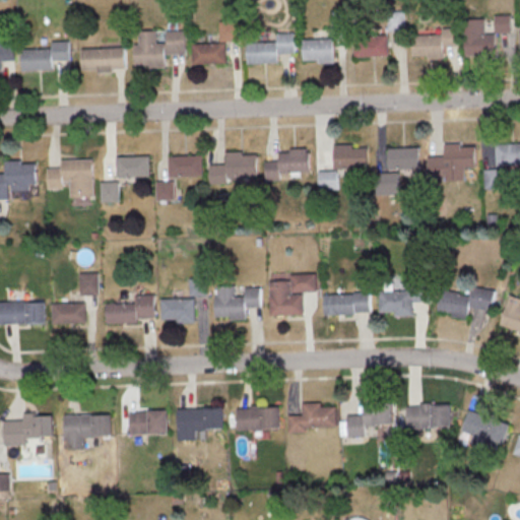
[(334,37),(349,36),(348,10),(333,10),(334,37)]
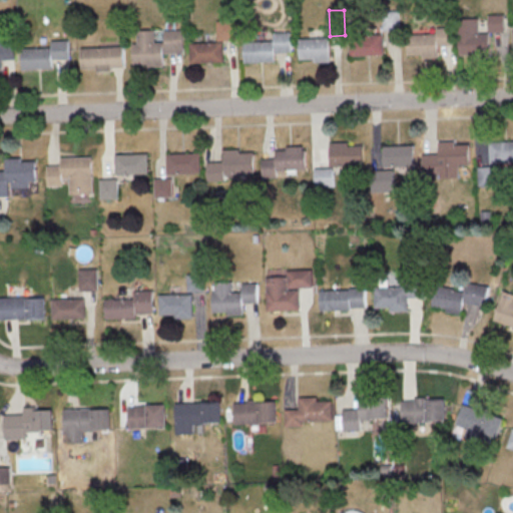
[(399,10),(384,10),(385,30),(400,29),(399,10)]
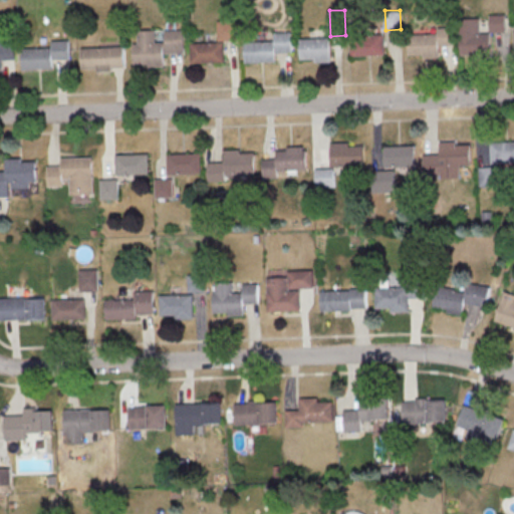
[(506,31),(506,14),(490,13),(490,31),(506,31)]
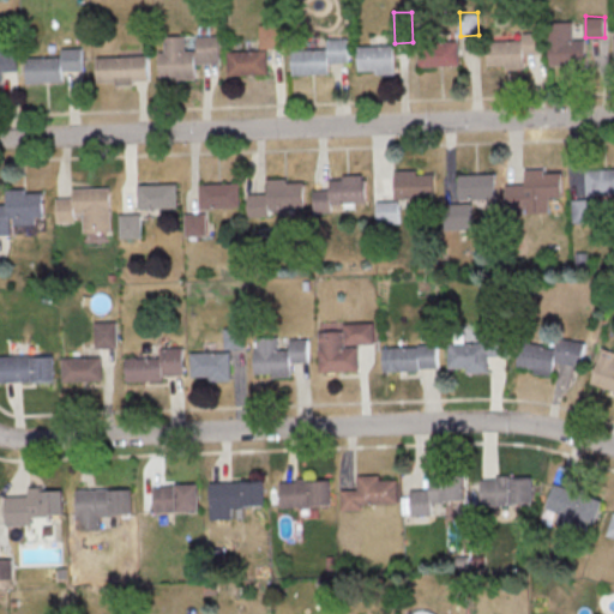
[(573,20),(549,22),(551,65),(588,64),(587,38),(575,40),(573,20)]
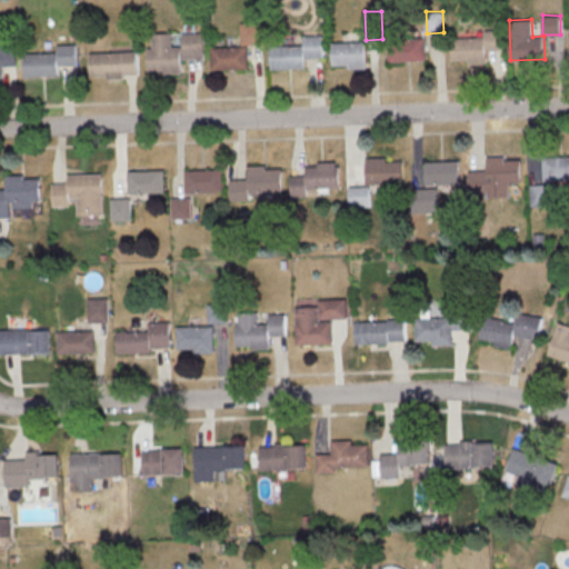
[(263,45),(263,21),(241,22),(242,45),(263,45)]
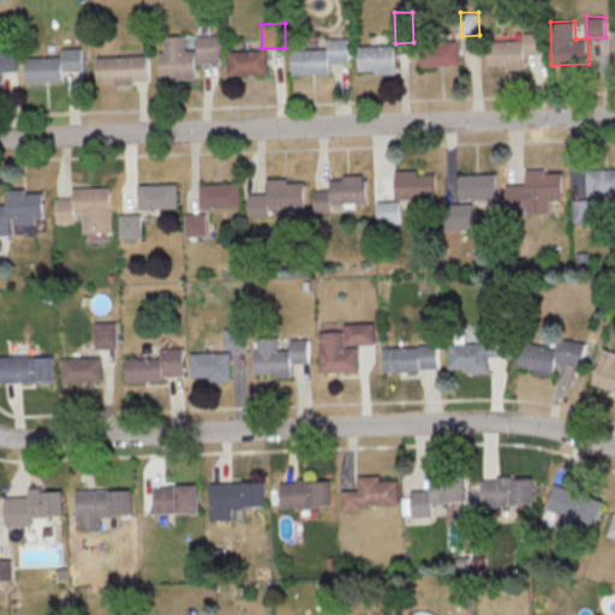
[(526,69),(526,53),(542,53),(542,33),(524,33),(524,40),(489,40),(489,65),(507,65),(507,69),(526,69)]
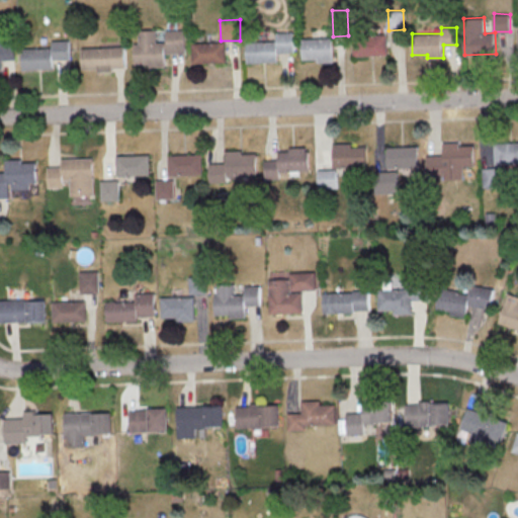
[(136,66),(166,65),(166,53),(187,52),(186,29),(166,29),(167,41),(158,41),(157,29),(139,30),(140,42),(135,42),(136,66)]
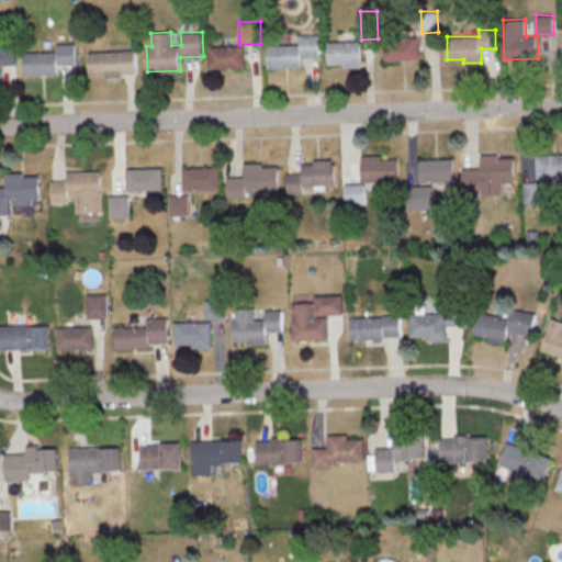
[(300,34),(300,44),(268,45),(269,68),(302,67),(302,57),(319,56),(319,34),(300,34)]
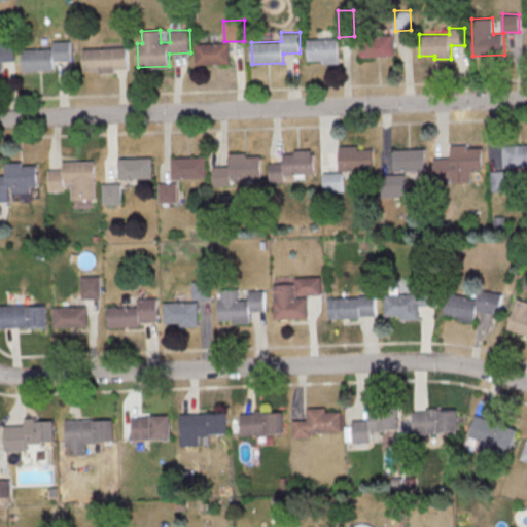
[(360,57),(395,56),(394,35),(360,36),(360,57)]
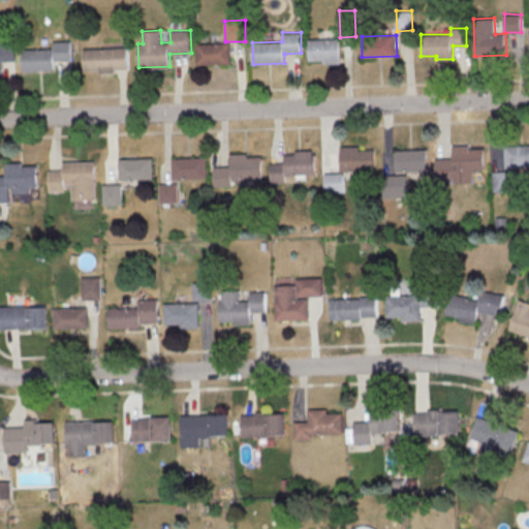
[(309,38),(310,60),(324,60),(324,63),(341,63),(341,38),(309,38)]
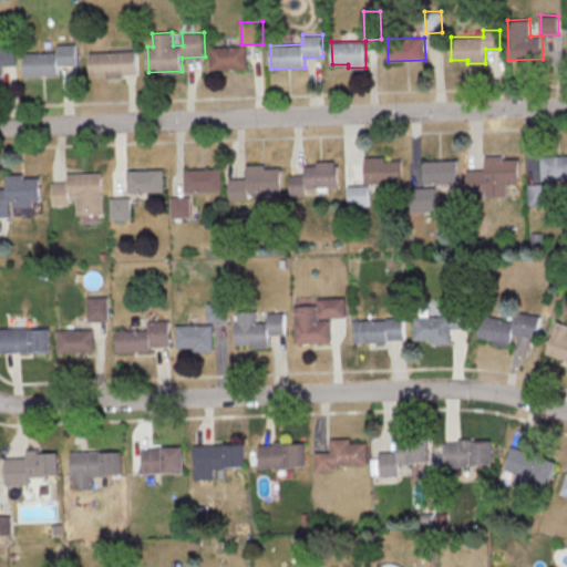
[(0,74),(3,75),(3,65),(17,65),(16,42),(0,42),(0,74)]
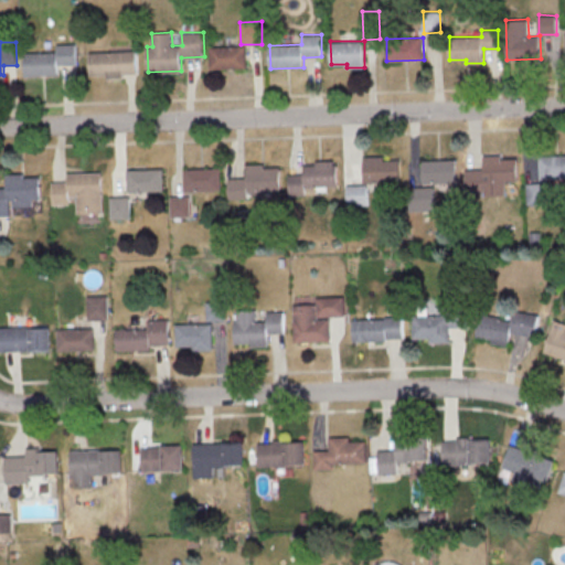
[(25,75),(59,75),(59,64),(77,64),(76,44),(57,44),(57,52),(24,52),(25,75)]
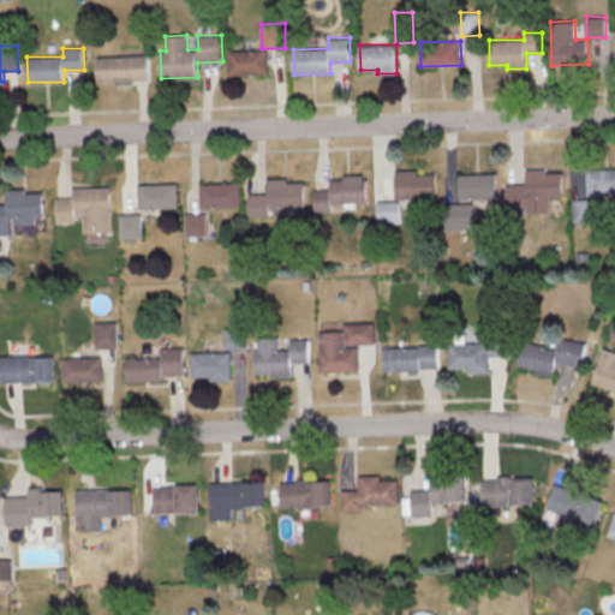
[(269,49),(230,51),(230,75),(270,73),(269,49)]
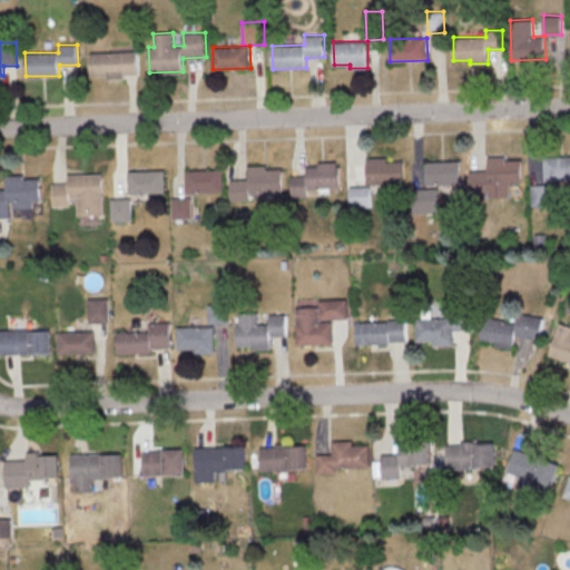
[(139,72),(138,50),(90,52),(91,78),(125,77),(125,72),(139,72)]
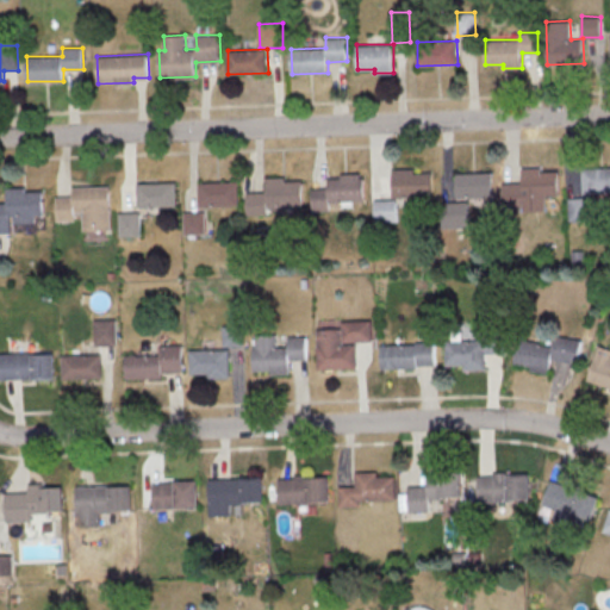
[(609,191),(609,166),(583,167),(583,192),(609,191)]
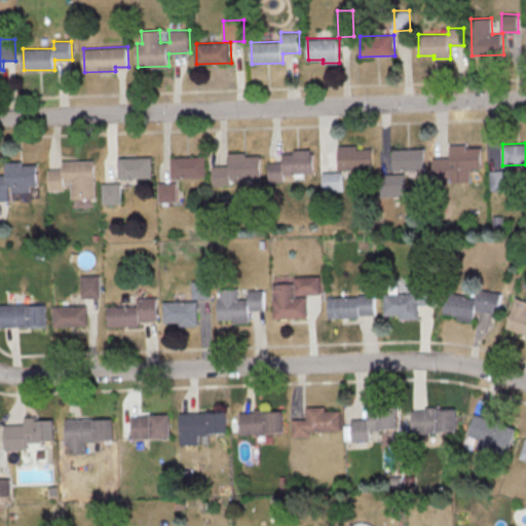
[(482,145),(450,146),(451,157),(436,157),(436,181),(472,180),(472,168),(483,167),(482,145)]
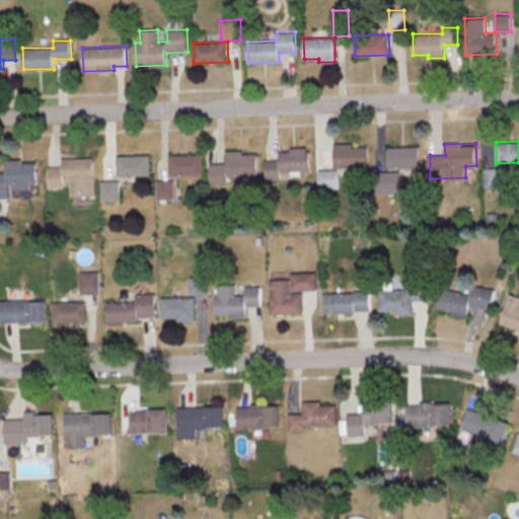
[(335,145),(335,166),(368,165),(368,144),(335,145)]
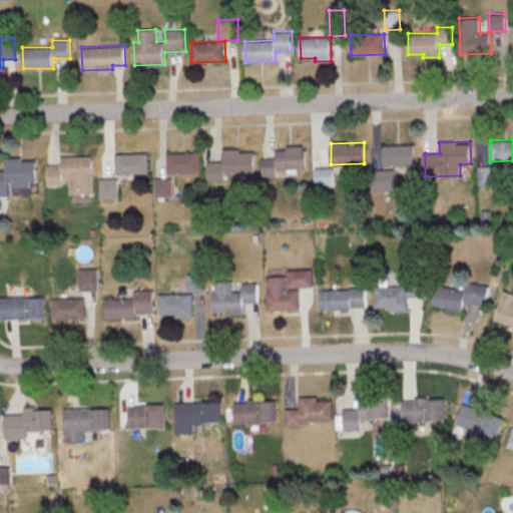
[(384,145),(385,165),(415,164),(414,144),(384,145)]
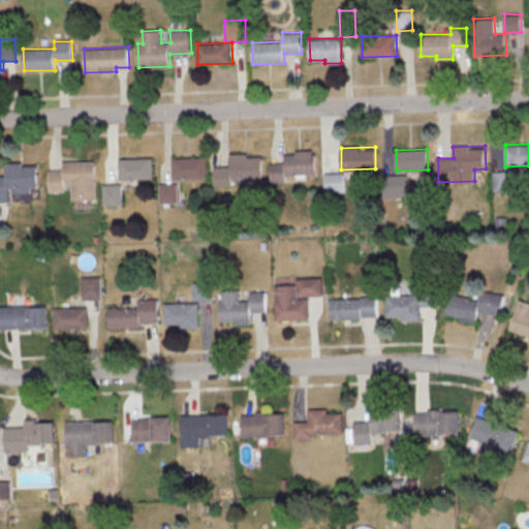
[(271,182),(298,182),(298,175),(317,175),(316,151),(285,152),(285,162),(271,163),(271,182)]
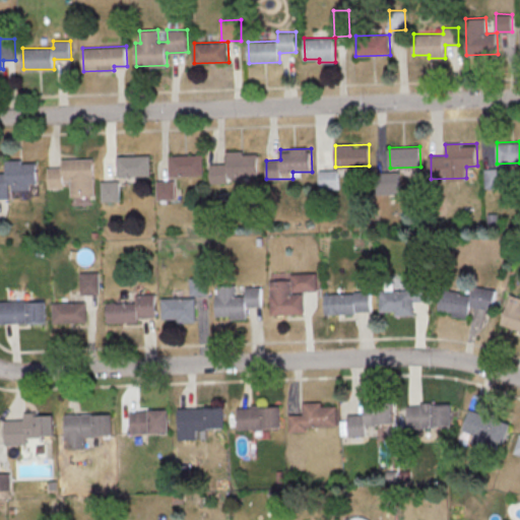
[(230,182),(229,176),(259,175),(259,153),(245,153),(245,150),(228,151),(229,164),(211,164),(211,183),(230,182)]
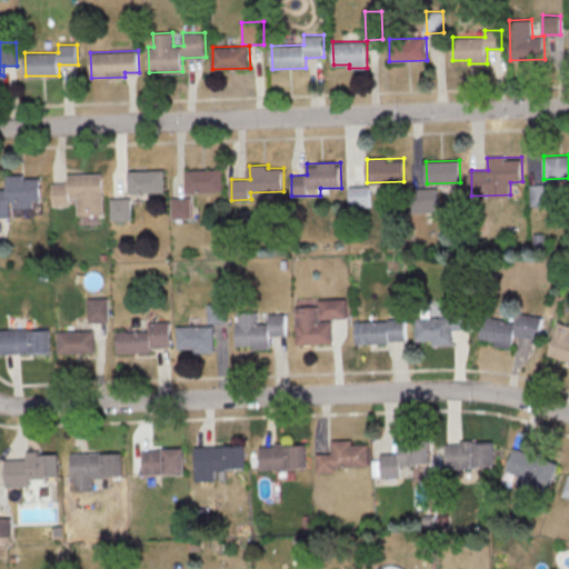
[(166,191),(166,169),(128,170),(129,192),(166,191)]
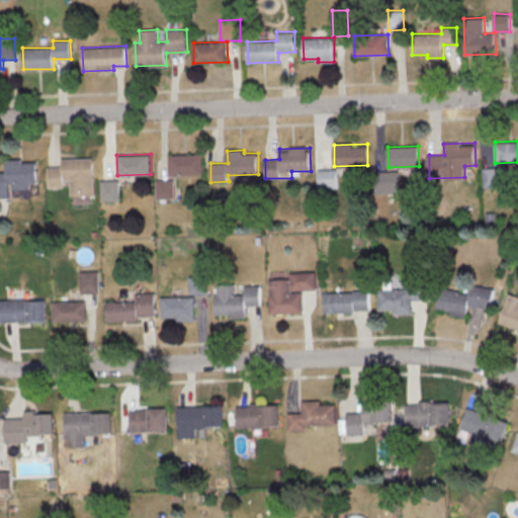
[(169,154),(170,175),(203,175),(203,154),(169,154)]
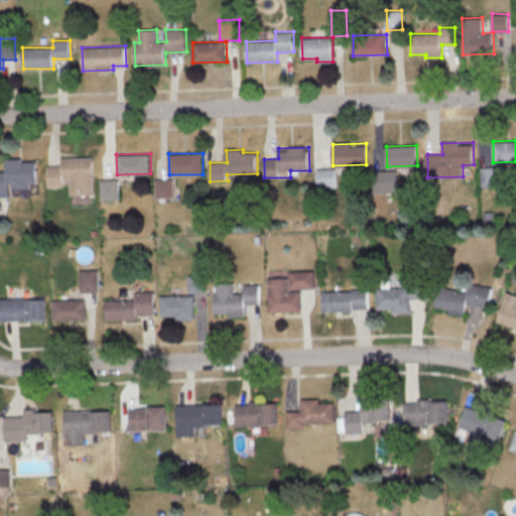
[(94,156),(62,157),(62,165),(47,166),(48,186),(65,186),(63,179),(71,178),(71,195),(95,195),(94,156)]
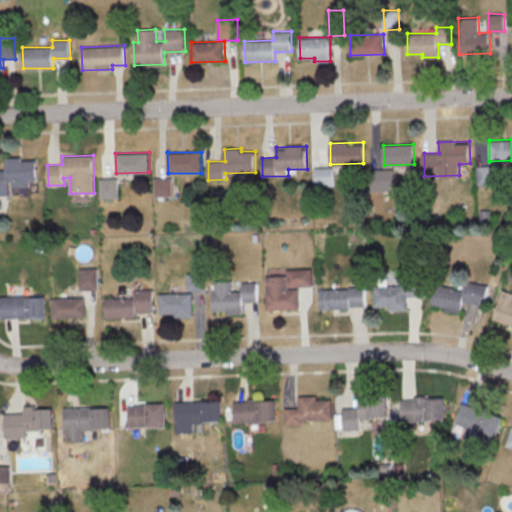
[(0,169),(0,195),(10,195),(10,187),(30,186),(29,180),(37,180),(37,159),(23,160),(23,156),(6,157),(6,170),(0,169)]
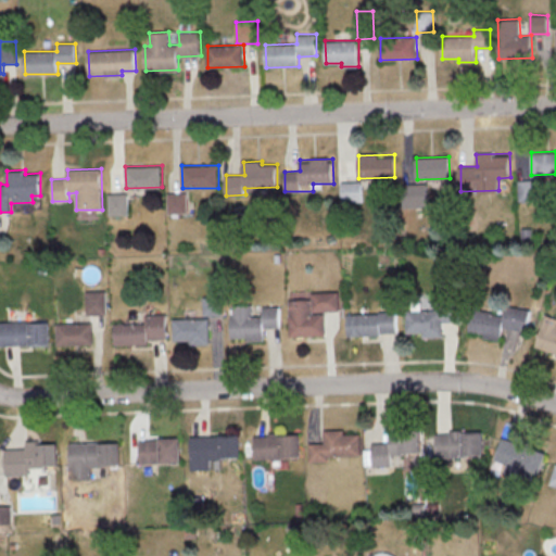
[(519,201),(536,200),(536,179),(518,179),(519,201)]
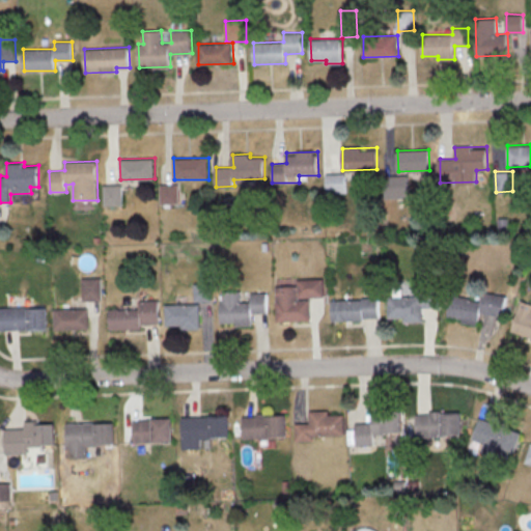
[(326,173),(327,194),(346,193),(345,173),(326,173)]
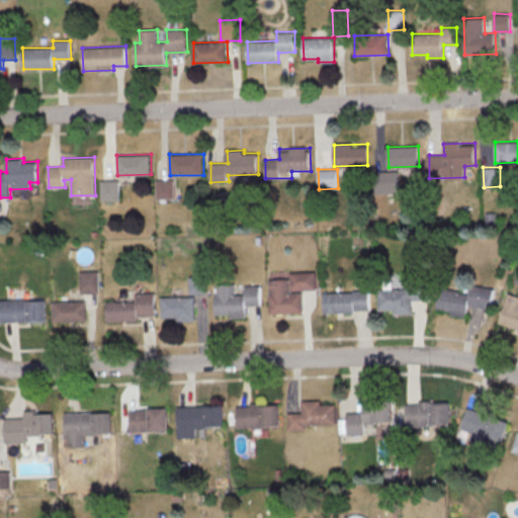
[(400,171),(375,171),(376,192),(400,191),(400,171)]
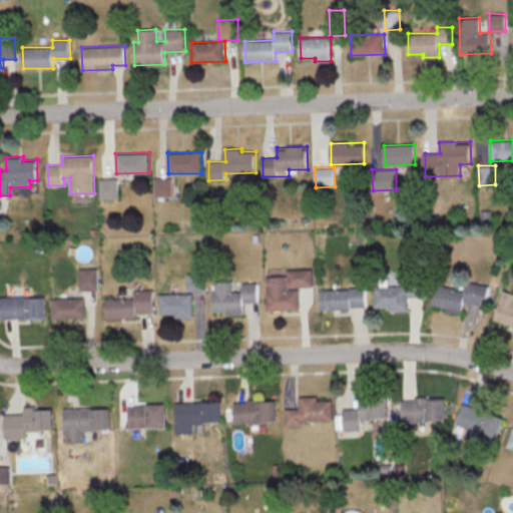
[(118,199),(118,177),(100,178),(100,199),(118,199)]
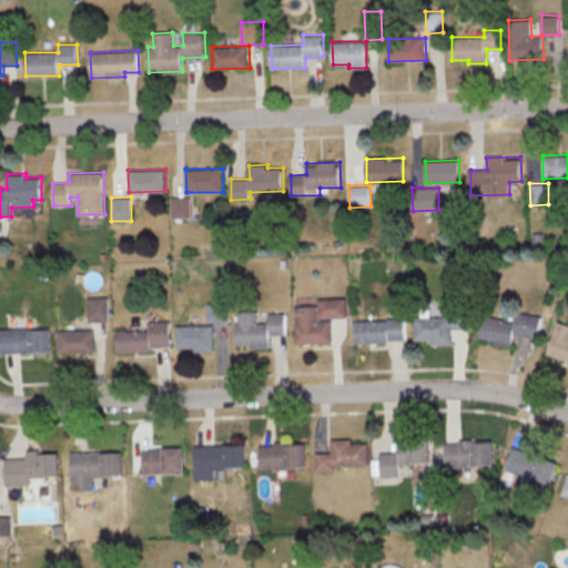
[(193,217),(192,196),(172,196),(172,219),(193,217)]
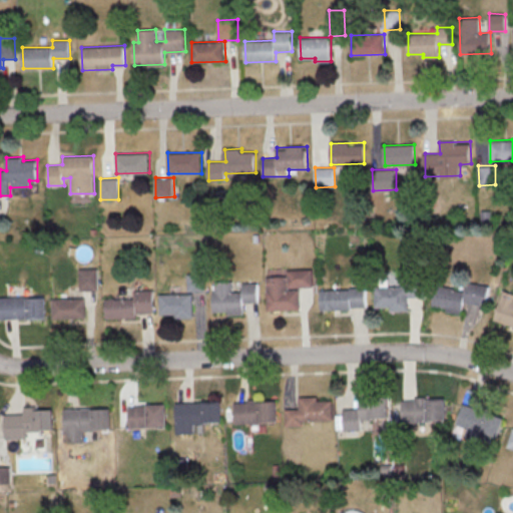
[(97,268),(79,269),(80,291),(98,290),(97,268)]
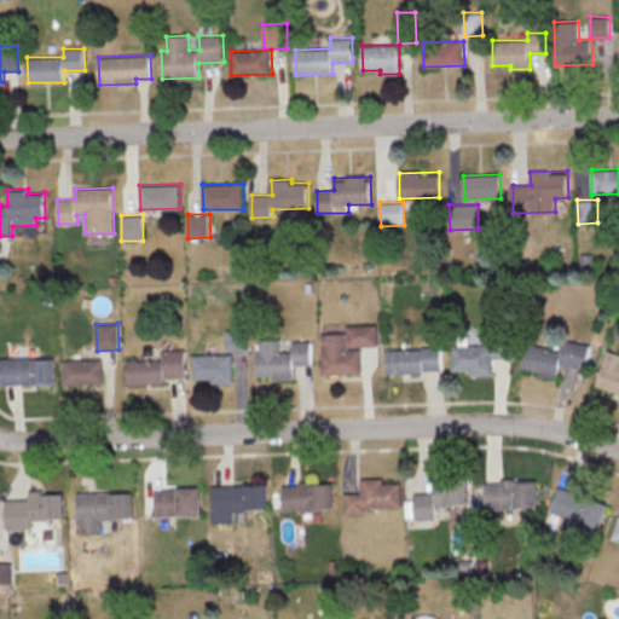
[(323,375),(363,375),(363,347),(379,347),(379,324),(347,324),(347,333),(340,333),(340,323),(322,324),(323,375)]
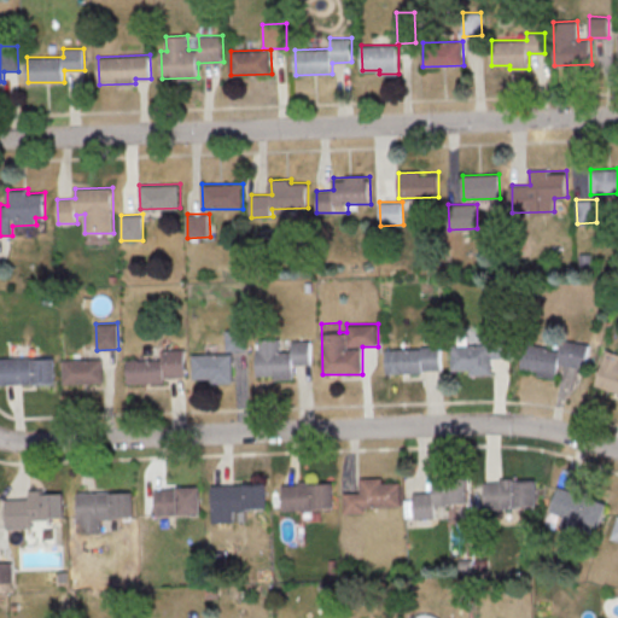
[(248,328),(227,330),(227,350),(249,350),(248,328)]
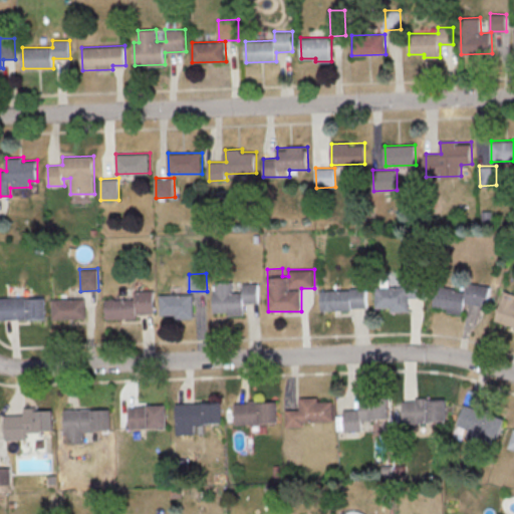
[(258,283),(243,283),(243,291),(234,292),(234,281),(225,281),(225,287),(214,287),(214,312),(230,311),(230,315),(245,314),(245,307),(259,307),(258,283)]
